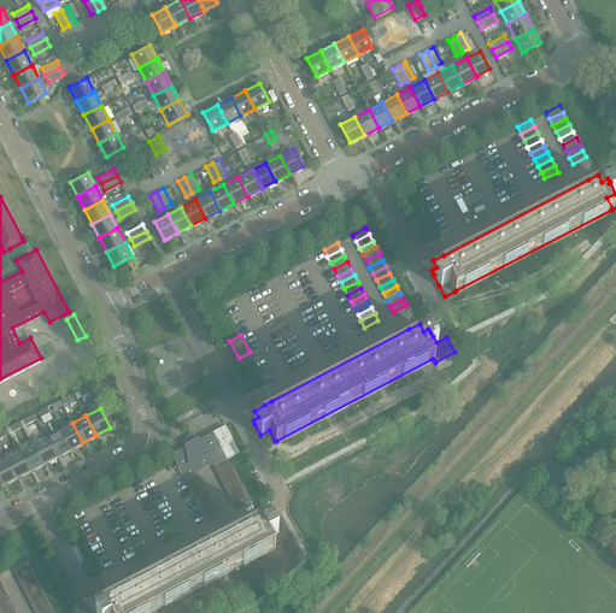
[(82,442),(72,423),(59,430),(69,449),(82,442)]
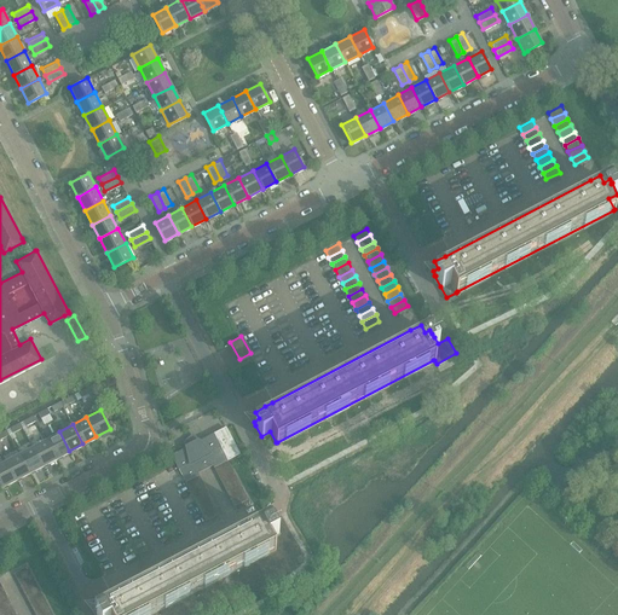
[(180,448),(171,453),(174,460),(178,466),(180,471),(183,477),(184,480),(198,473),(197,471),(212,463),(213,465),(226,458),(238,452),(225,425),(224,425),(213,431),(202,436),(200,437),(198,439),(197,440),(191,434),(185,440),(186,445),(184,446),(183,447),(180,448)]
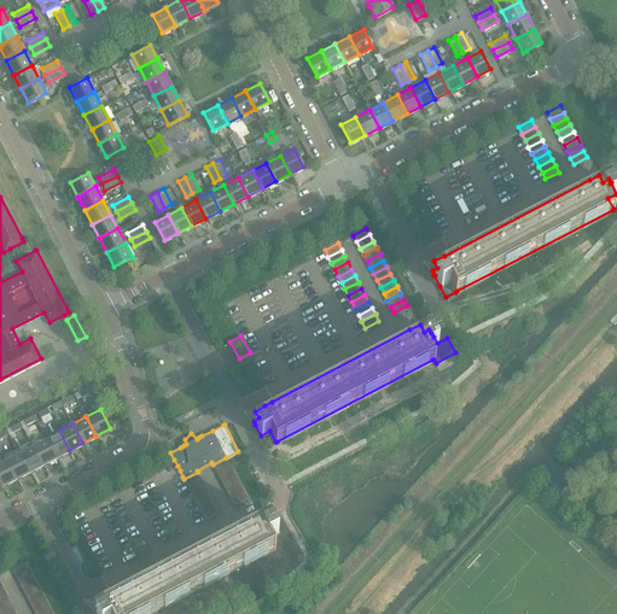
[(69,450),(59,431),(45,438),(54,457),(69,450)]
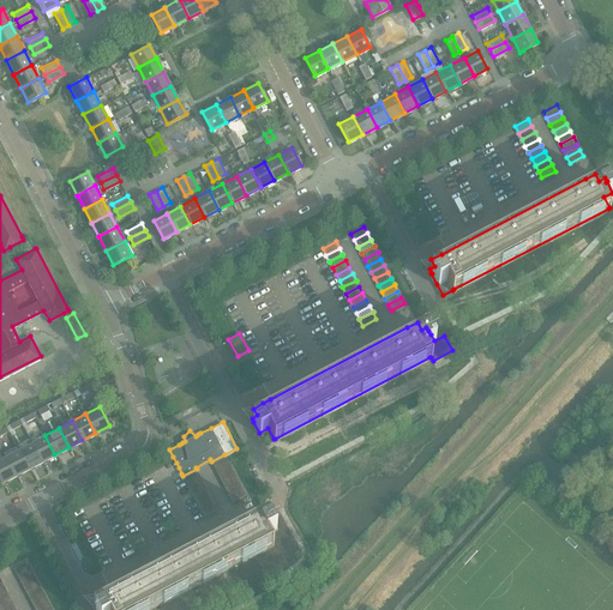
[(54,454),(44,435),(31,442),(41,461),(54,454)]
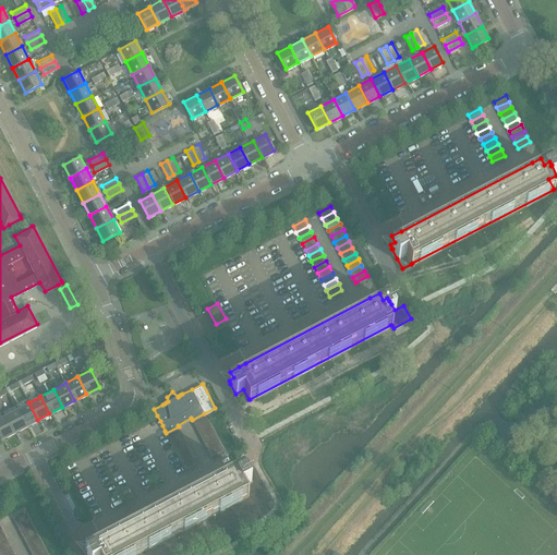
[(37,420),(28,402),(16,409),(25,426),(37,420)]
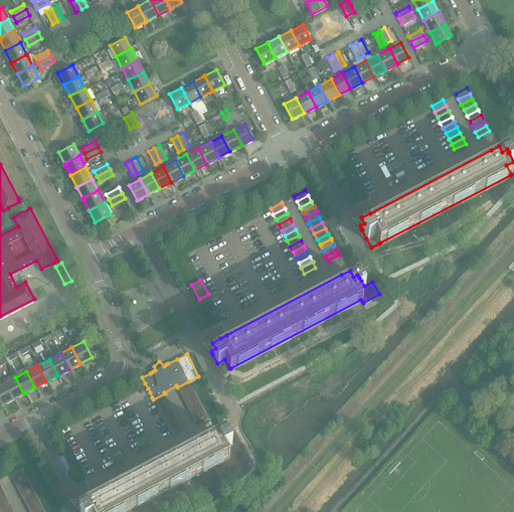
[(23,393),(15,377),(3,383),(11,399),(23,393)]
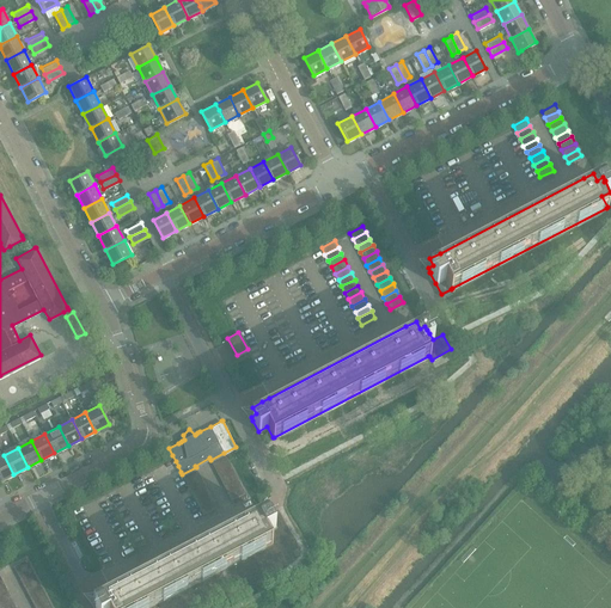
[(224,453),(211,460),(214,466),(227,460),(224,453)]
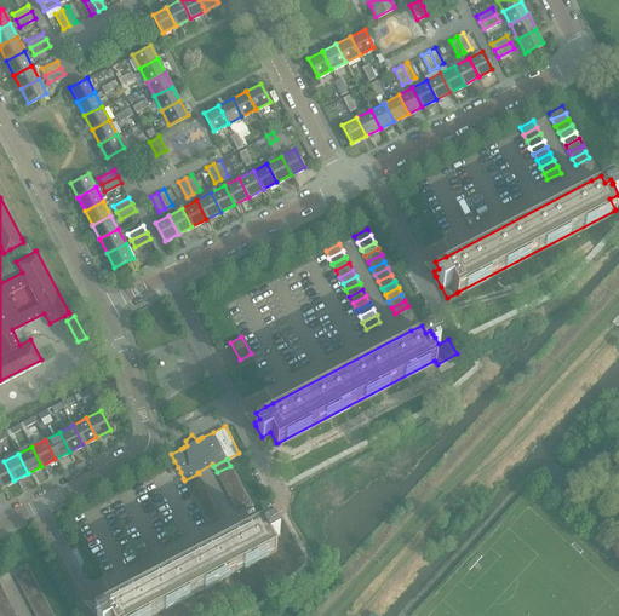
[(0,488),(13,481),(4,461),(0,462),(0,488)]
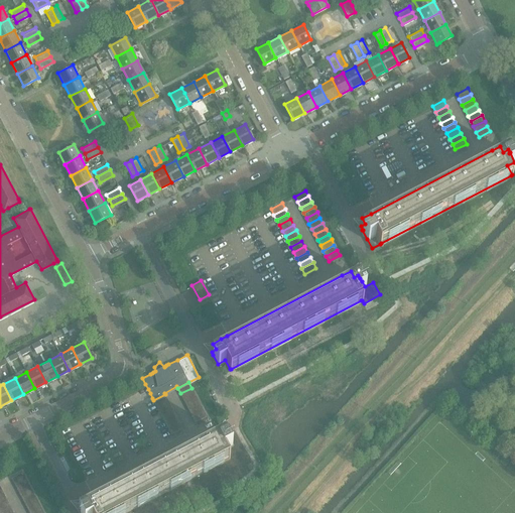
[(191,388),(180,393),(183,399),(195,393),(191,388)]
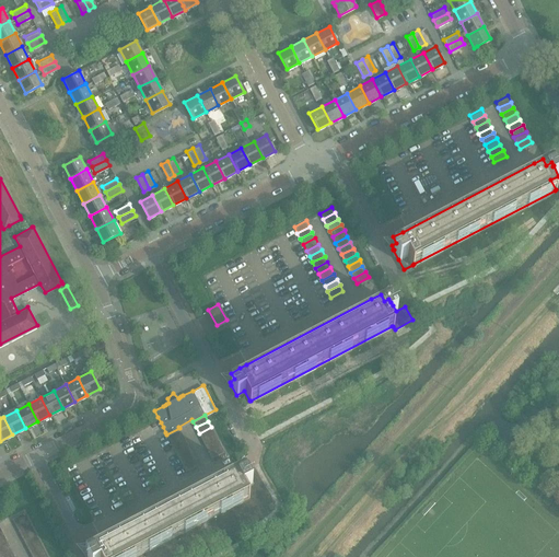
[(211,427),(199,433),(201,439),(214,432),(211,427)]
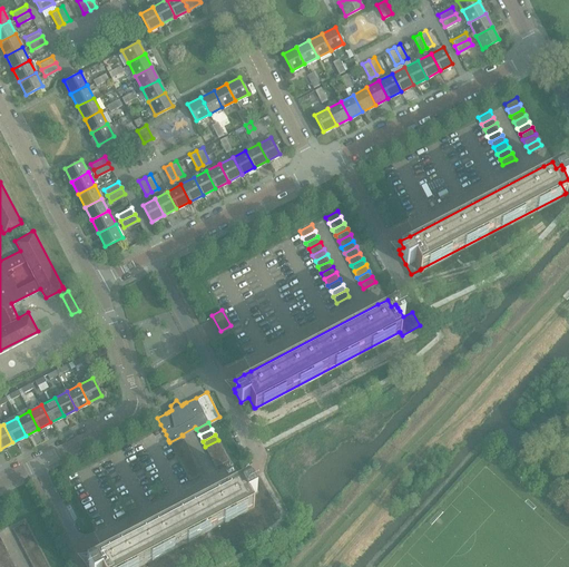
[(183,436),(169,442),(170,445),(173,449),(186,442),(183,436)]
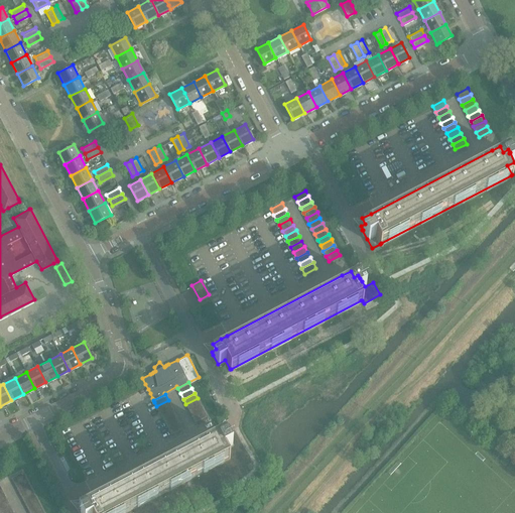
[(198,398),(185,404),(188,409),(201,404),(198,398)]
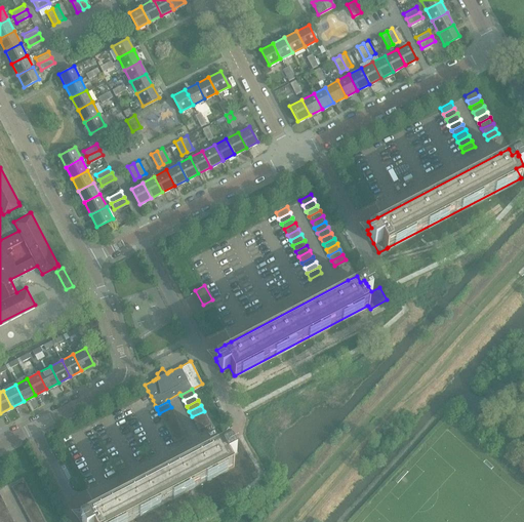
[(171,407),(159,413),(160,413),(162,418),(173,412),(171,407)]
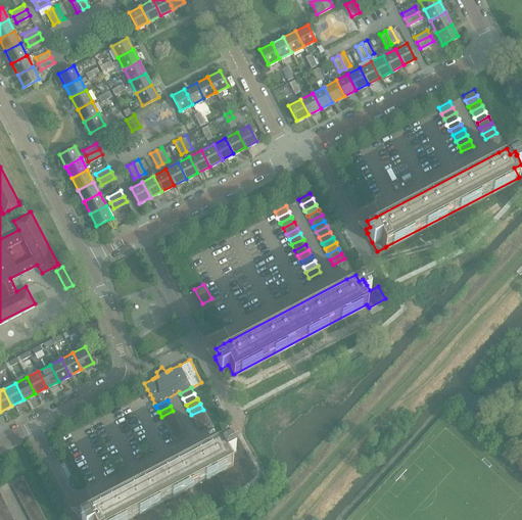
[(203,410),(191,415),(194,421),(205,415),(203,410)]
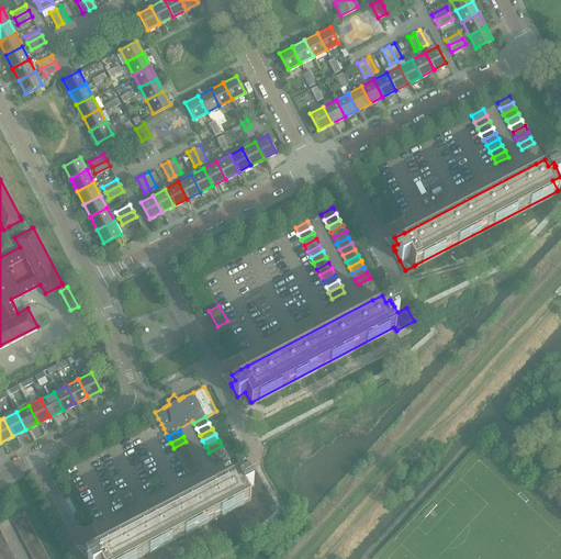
[(186,442),(174,448),(176,453),(177,454),(189,448),(186,442)]
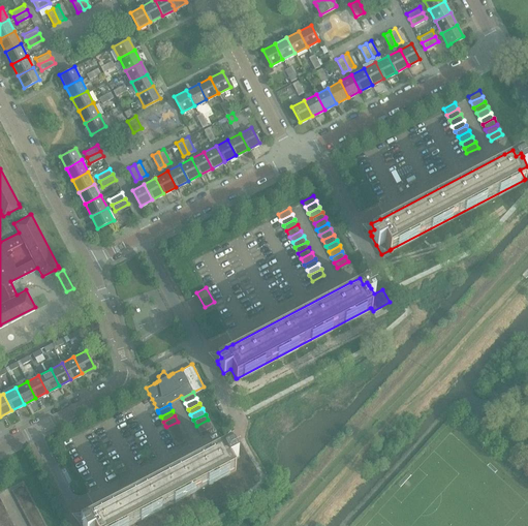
[(208,420),(196,426),(199,431),(211,425),(208,420)]
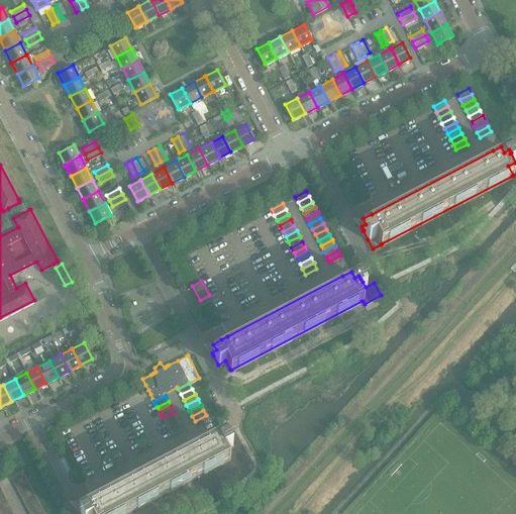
[(174,412),(163,417),(164,420),(166,423),(177,417),(174,412)]
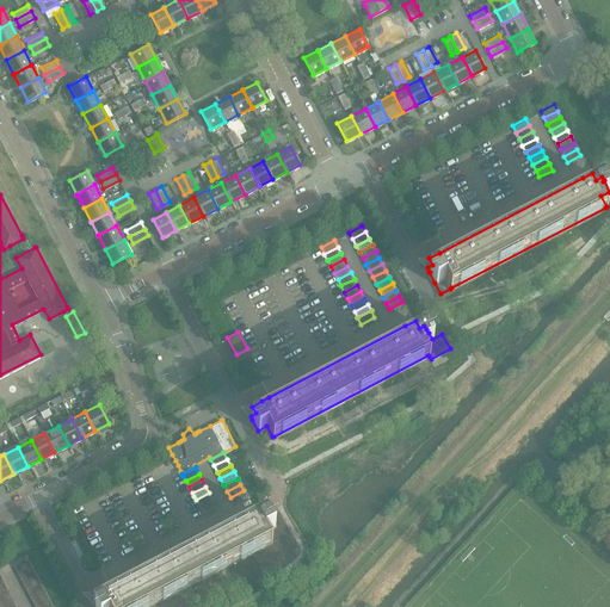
[(209,493),(196,500),(197,502),(199,506),(213,499),(209,493)]
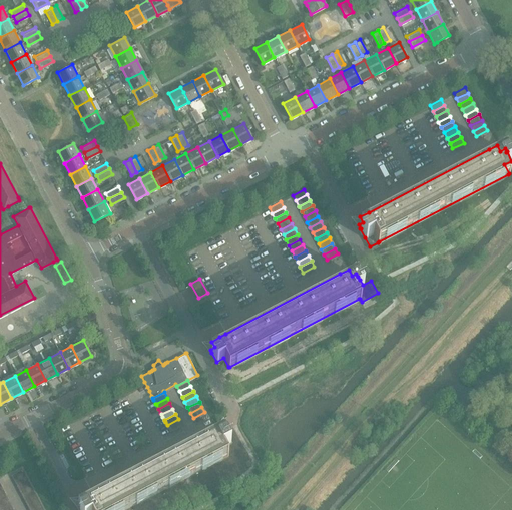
[(178,419),(167,425),(167,426),(169,431),(180,425),(181,425),(178,419)]
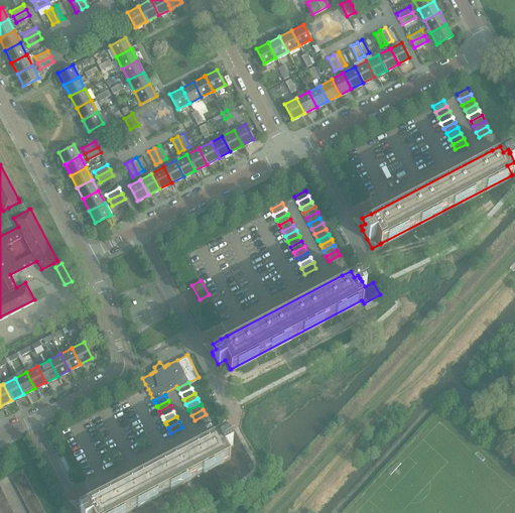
[(121,512),(228,458),(229,457),(224,447),(232,443),(227,434),(225,431),(220,433),(218,428),(209,432),(88,496),(80,500),(83,506),(78,508),(80,511),(80,512),(121,512)]
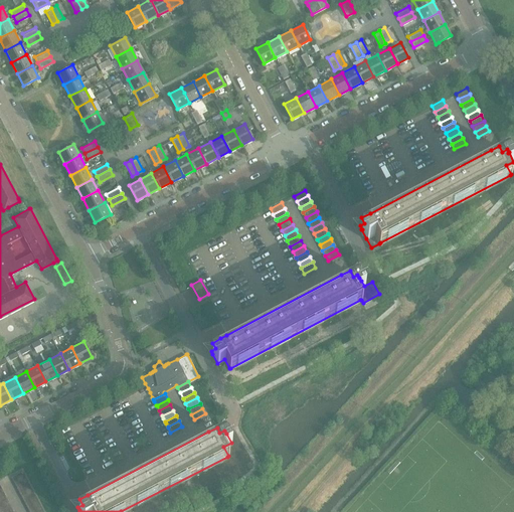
[(14,481),(25,475),(22,470),(11,476),(14,481)]
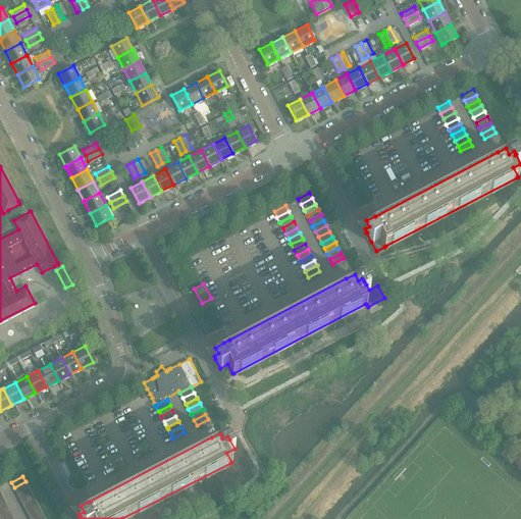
[(25,481),(14,487),(16,492),(29,487),(25,481)]
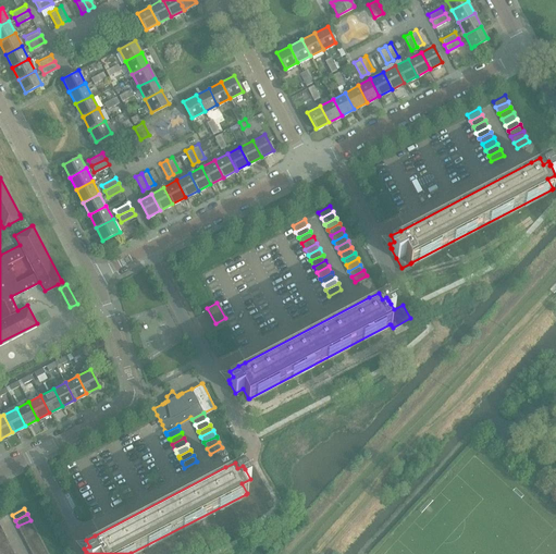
[(31,520),(17,526),(21,532),(33,526),(31,520)]
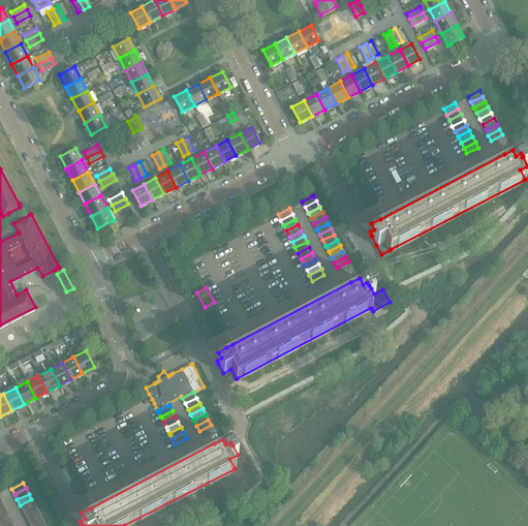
[(31,499),(20,505),(23,511),(34,504),(31,499)]
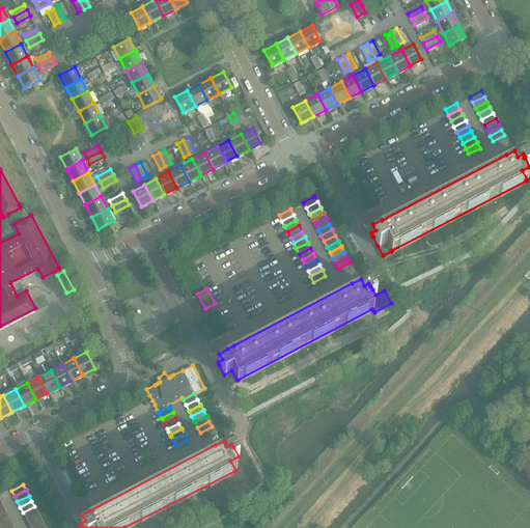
[(34,506),(23,512),(26,519),(37,512),(34,506)]
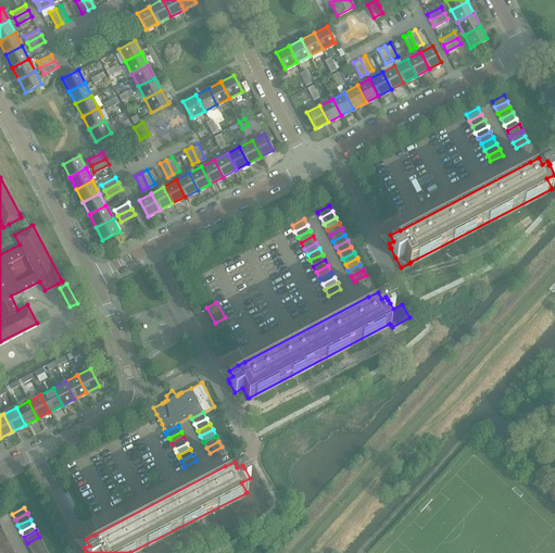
[(39,537),(27,543),(30,549),(42,542),(39,537)]
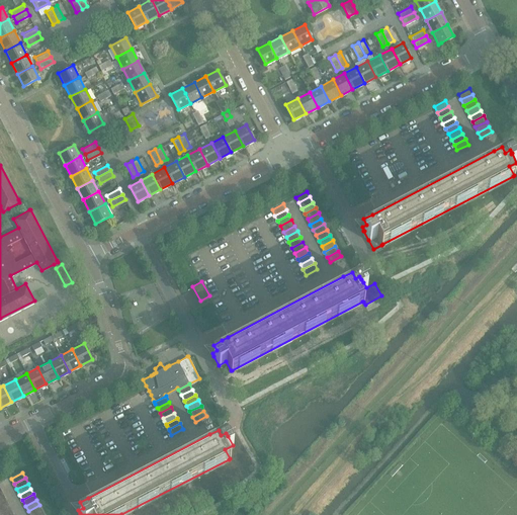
[(0,511),(9,507),(7,501),(0,504),(0,511)]
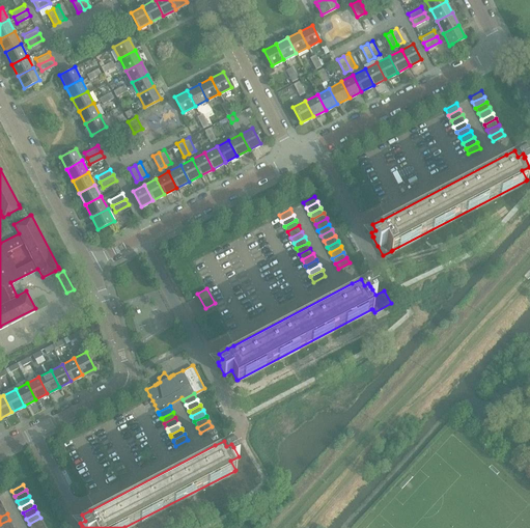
[(40,518),(29,524),(30,527),(33,527),(43,523),(40,518)]
